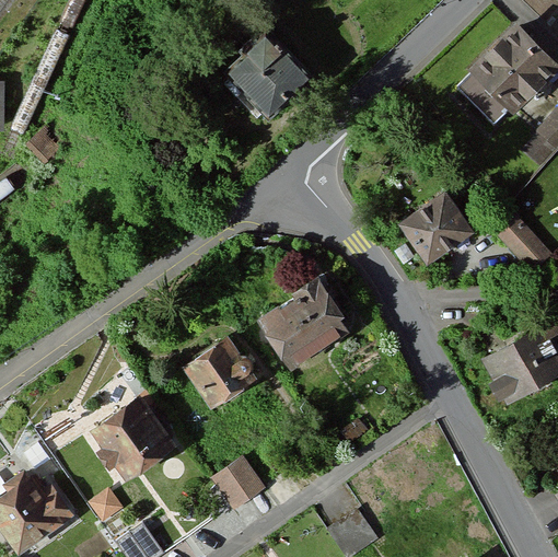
[(555,71),(513,30),(453,90),(495,131),(555,71)]
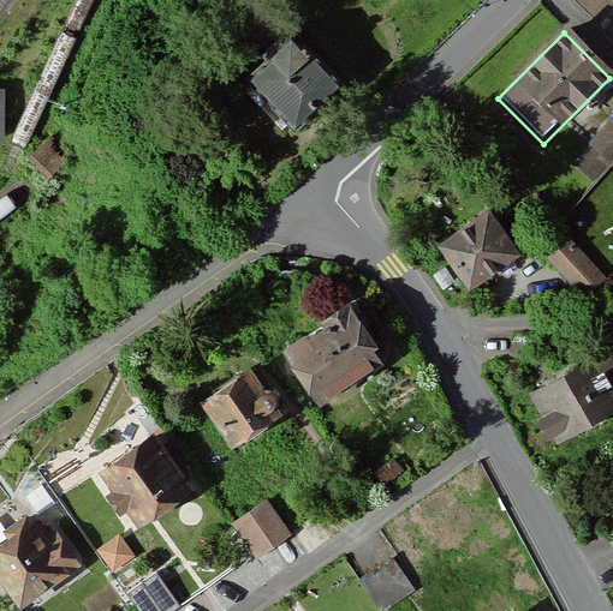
[(335,89),(281,41),(242,84),(296,132),(335,89)]
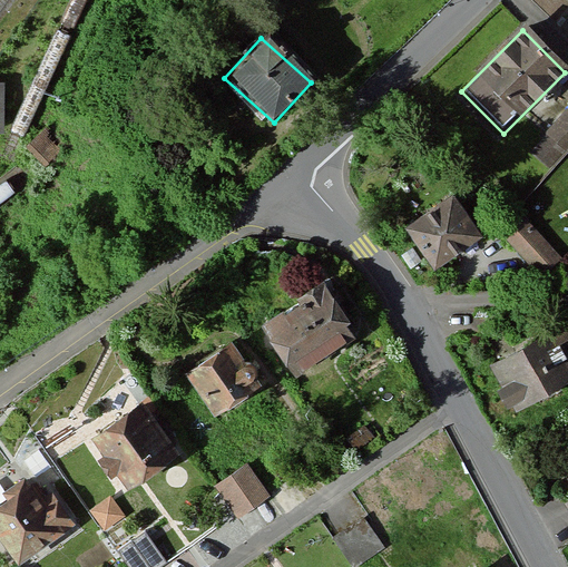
[(567,110),(528,157),(549,175),(567,153),(567,110)]
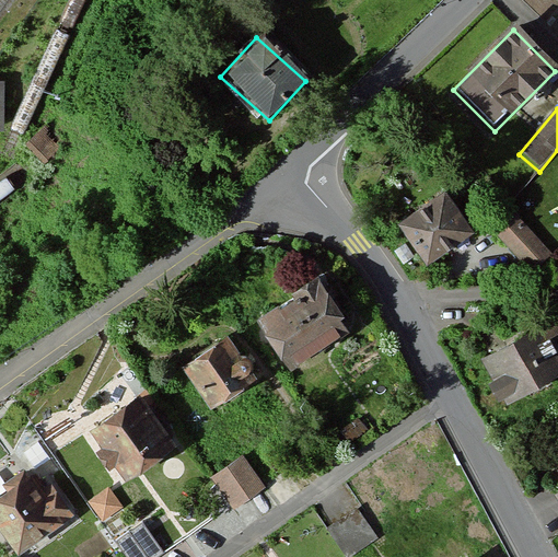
[(69,144),(51,128),(35,146),(53,162),(69,144)]
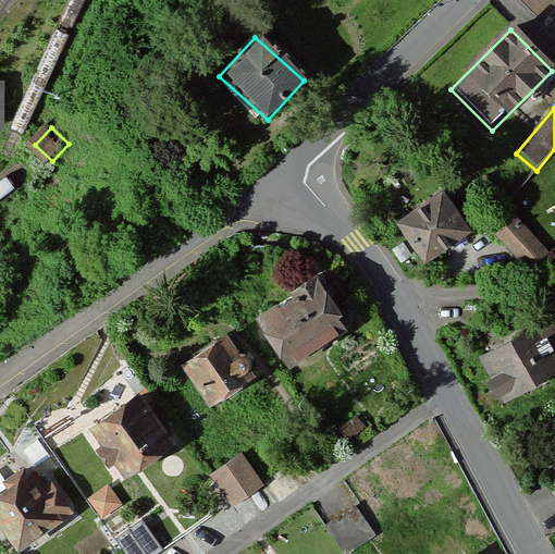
[(469,234),(439,191),(393,223),(423,266),(469,234)]
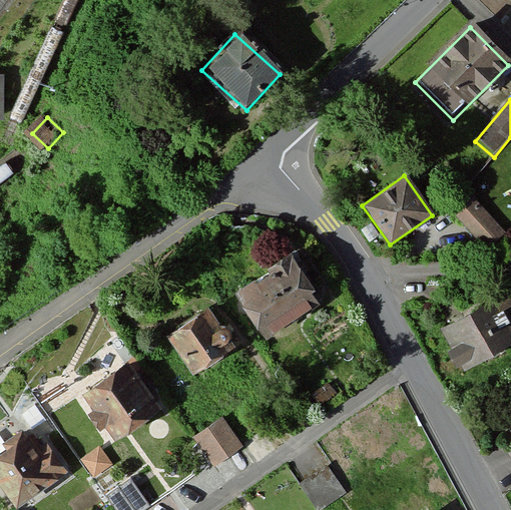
[(507,235),(467,195),(448,214),(488,253),(507,235)]
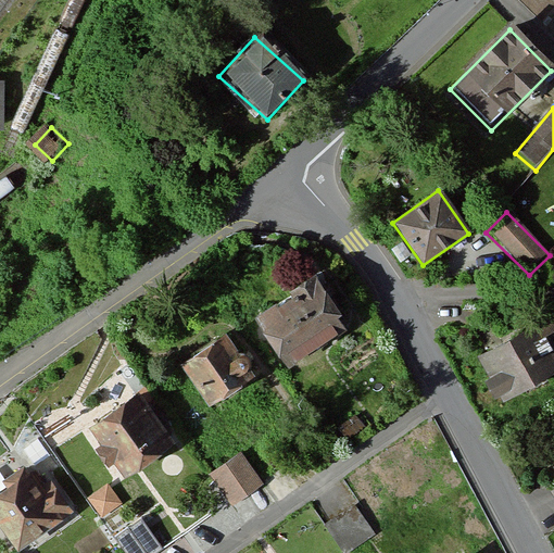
[(316,275),(260,312),(291,362),(349,326),(316,275)]
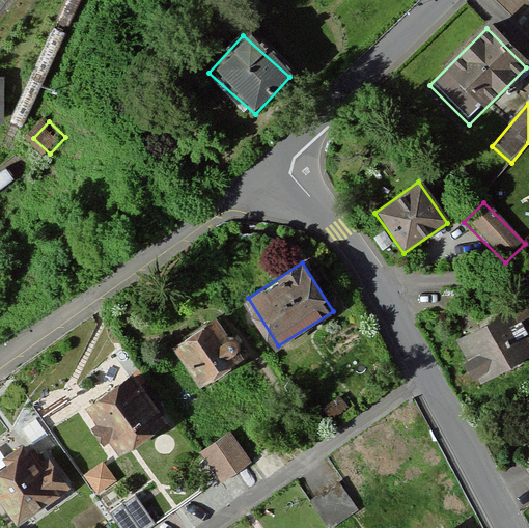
[(528,300),(455,341),(478,382),(528,353),(528,300)]
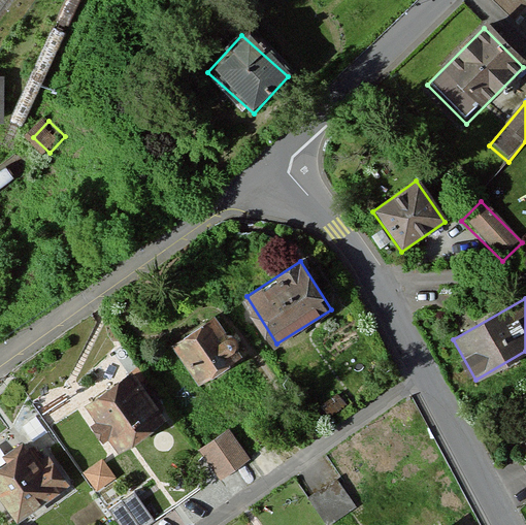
[(217,315),(175,341),(203,385),(244,357),(217,315)]
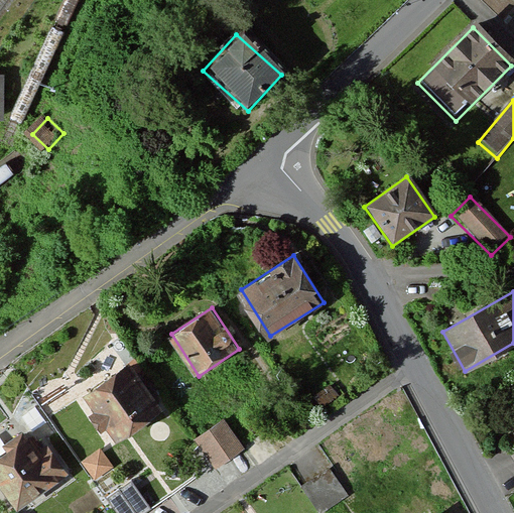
[(132,358),(85,390),(97,408),(91,412),(103,430),(110,426),(118,438),(164,407),(132,358)]
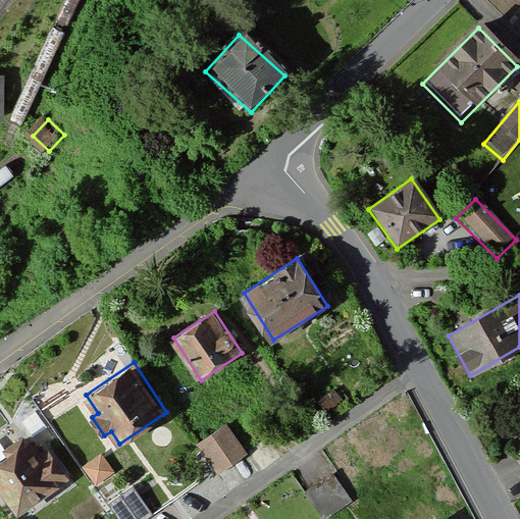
[(226,423),(196,444),(217,475),(248,455),(226,423)]
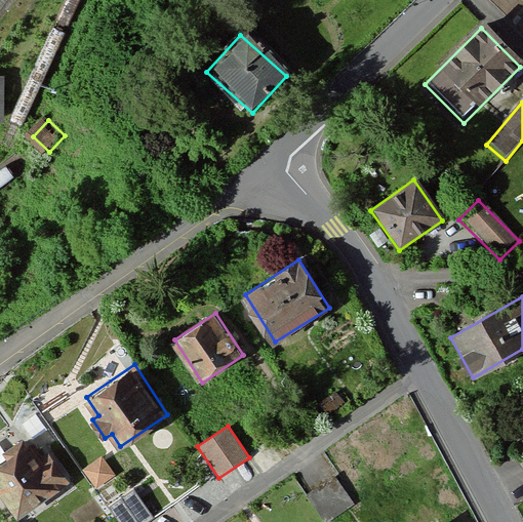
[(40,448),(0,477),(31,520),(81,484),(62,457),(51,465),(40,448)]
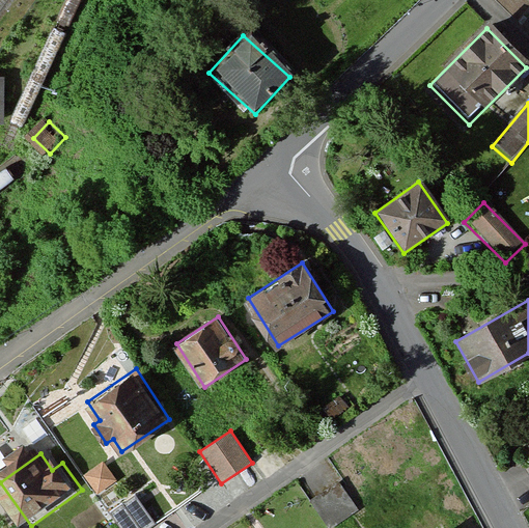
[(106,463),(85,476),(99,497),(119,483),(106,463)]
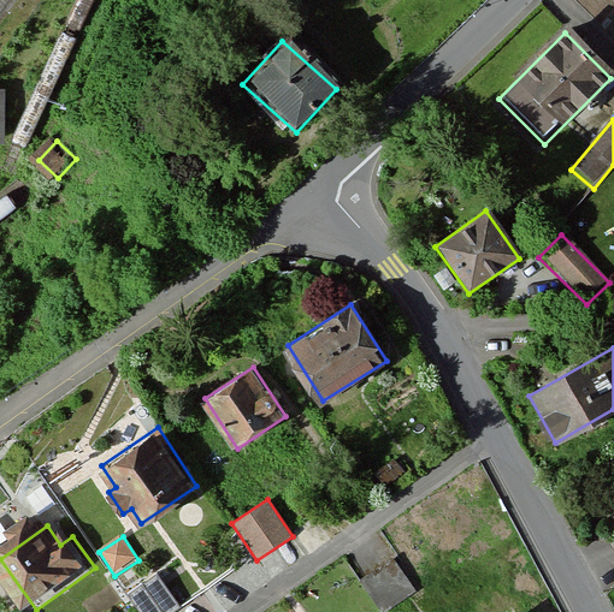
[(394,562),(364,580),(383,611),(391,611),(417,596),(394,562)]
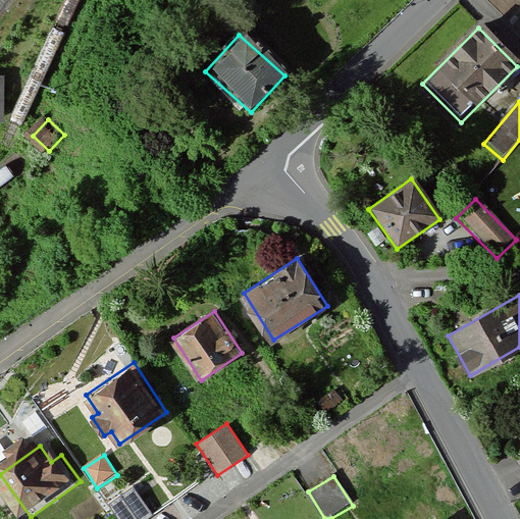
[(134,487),(109,504),(119,518),(152,518),(154,517),(134,487)]
